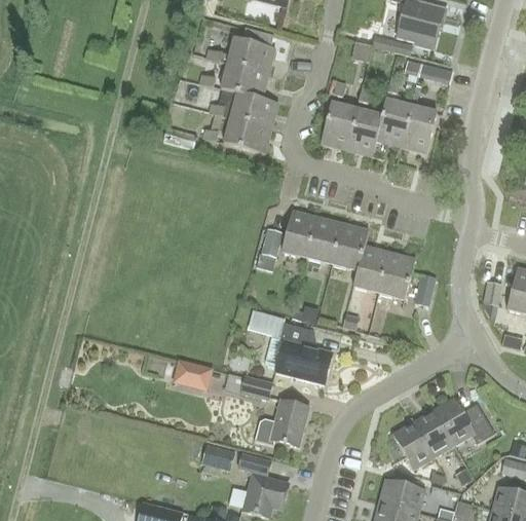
[(433,47),(443,8),(418,2),(418,0),(395,0),(405,3),(396,36),(415,41),(414,43),(433,47)]
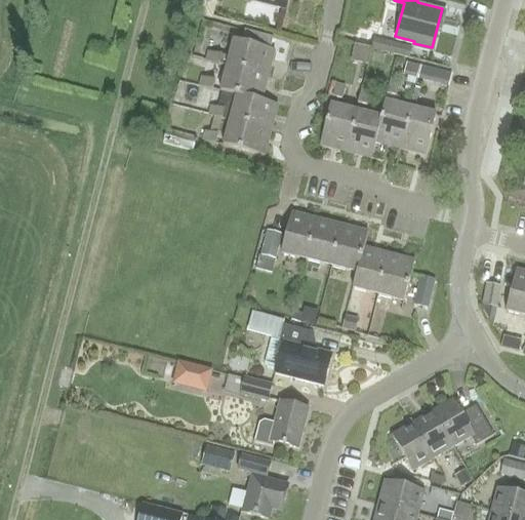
[(206,57),(227,63),(227,62),(268,72),(275,47),(270,46),(273,34),(244,27),(241,39),(234,37),(229,53),(208,48),(206,57)]
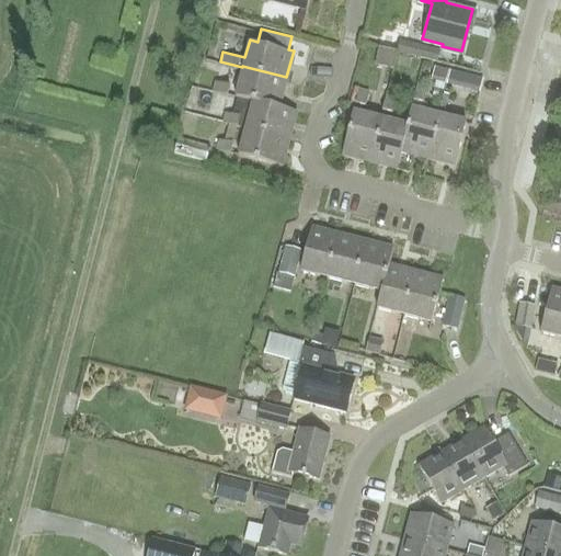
[(380,44),(380,59),(395,59),(395,44),(380,44)]
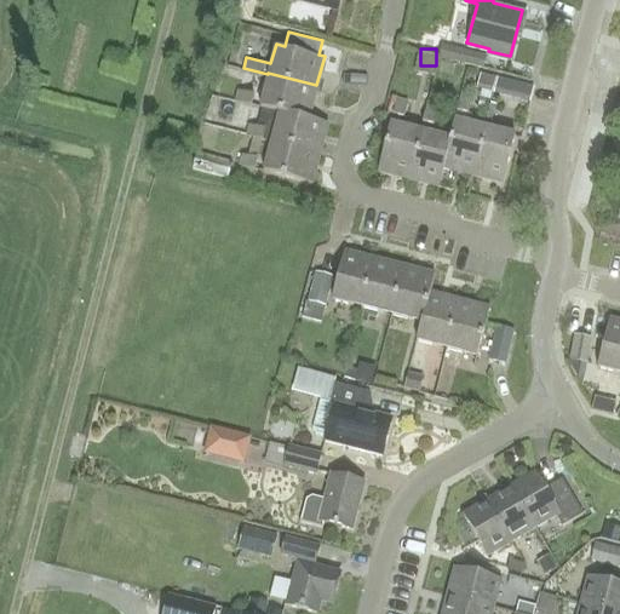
[(530,93),(534,78),(483,66),(480,81),(530,93)]
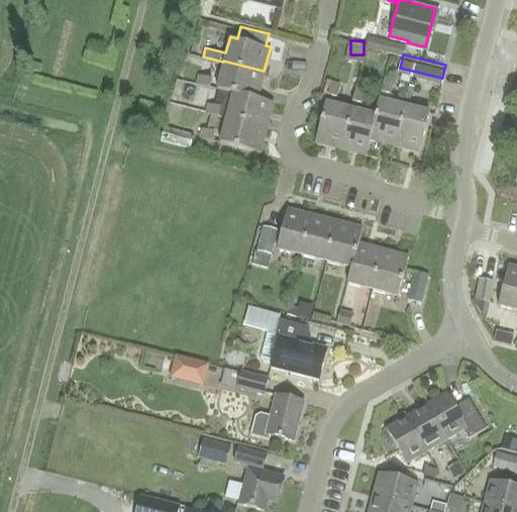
[(223,61),(223,62),(217,87),(232,91),(232,90),(257,96),(264,71),(223,61)]
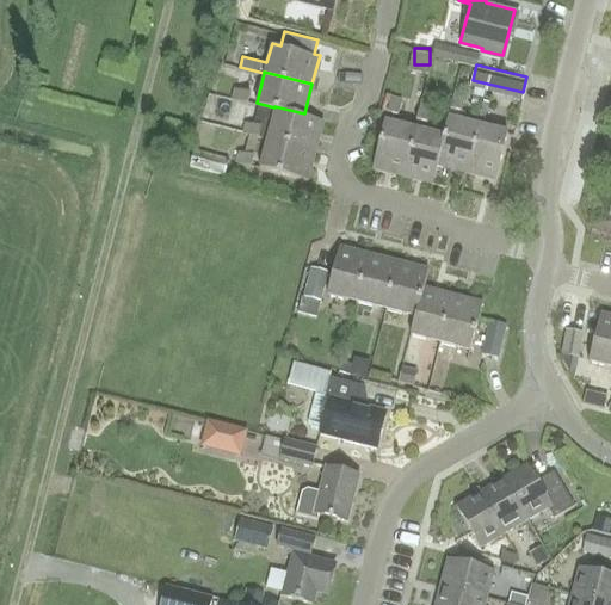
[(235,85),(232,96),(247,100),(250,88),(235,85)]
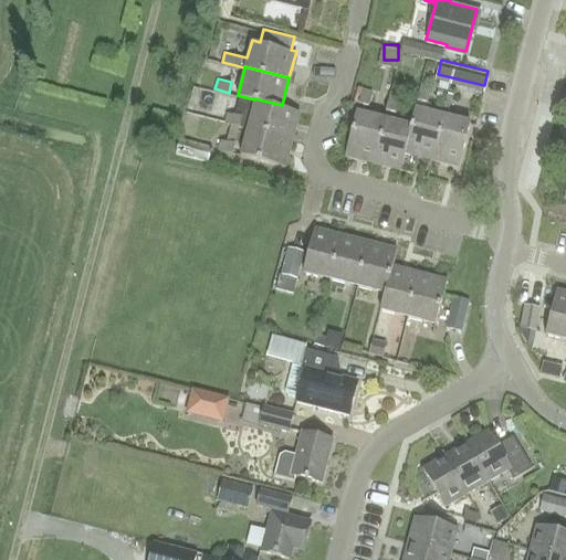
[(405,150),(431,157),(442,113),(428,109),(430,101),(427,101),(430,86),(420,83),(410,123),(411,124),(405,150)]
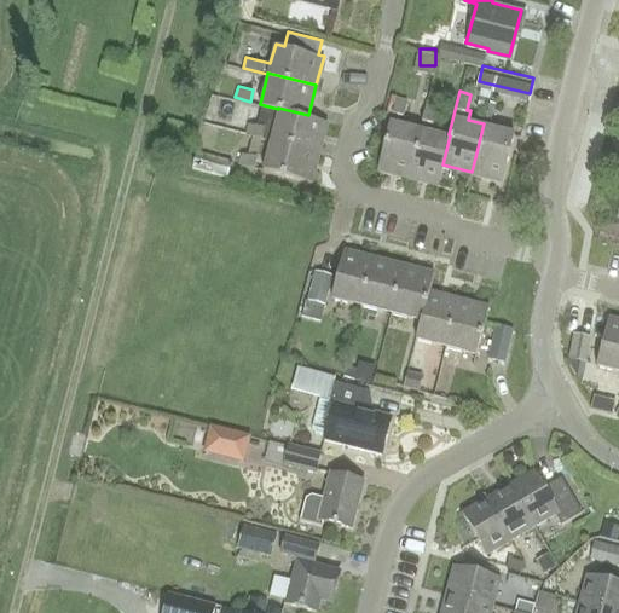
[(395,94),(392,110),(403,114),(406,98),(395,94)]
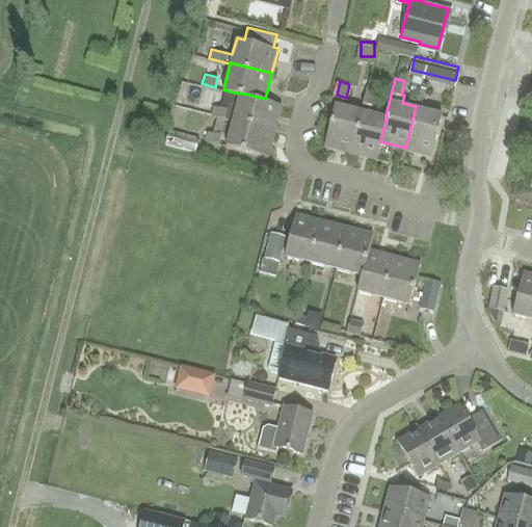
[(366,88),(362,101),(372,104),(375,90),(366,88)]
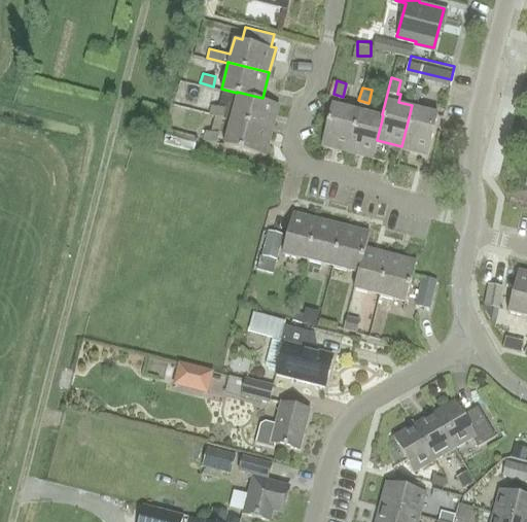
[(237,92),(237,93),(231,117),(272,128),(279,102),(262,98),(237,92)]
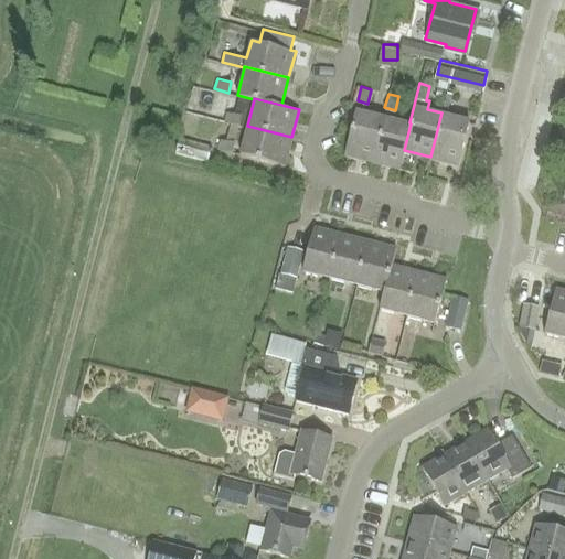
[(372,160),(383,116),(355,109),(344,153),(372,160)]
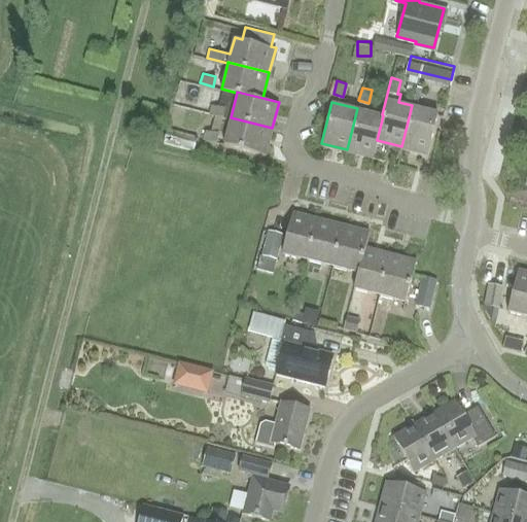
[(212,103),(209,112),(222,115),(225,106),(212,103)]
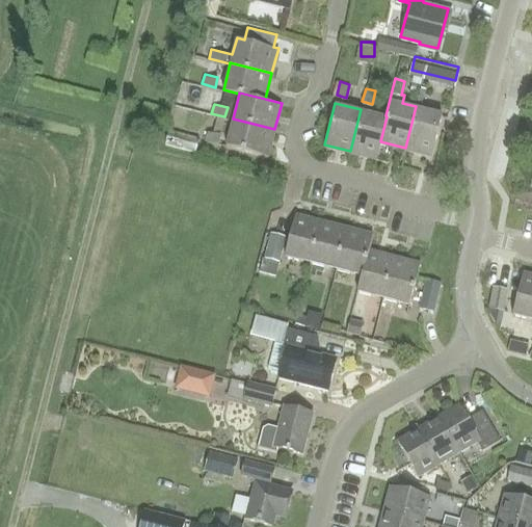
[(416,106),(405,148),(431,155),(442,113),(416,106)]
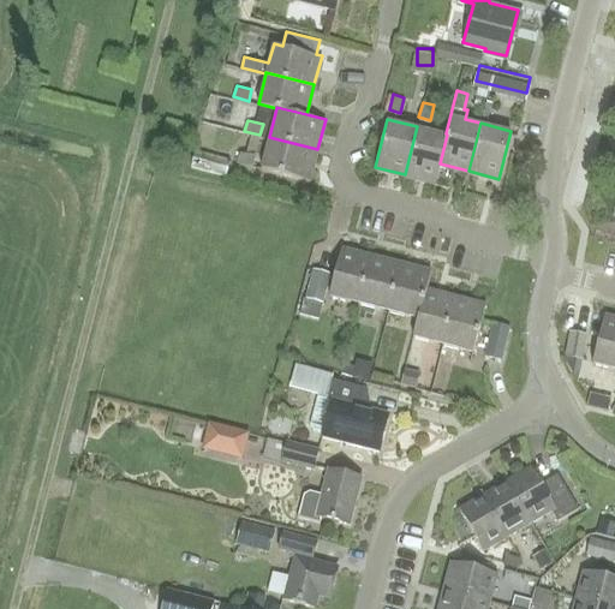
[(447,135),(446,133),(417,126),(405,174),(435,183),(440,163),(447,135)]
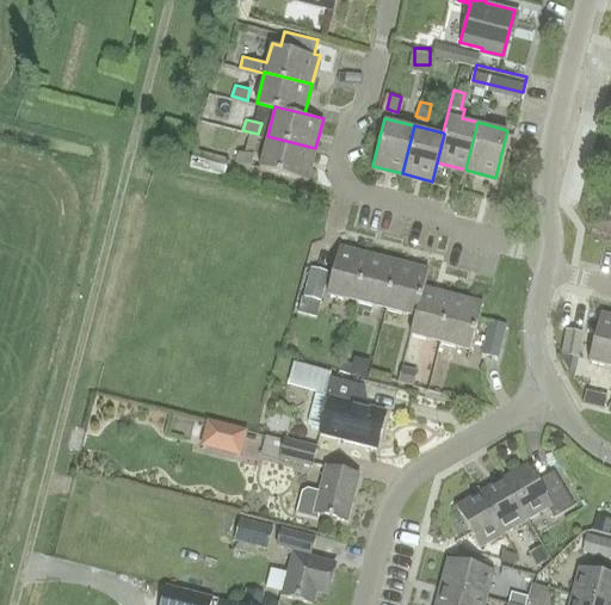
[(315,148),(267,136),(260,166),(308,178),(315,148)]
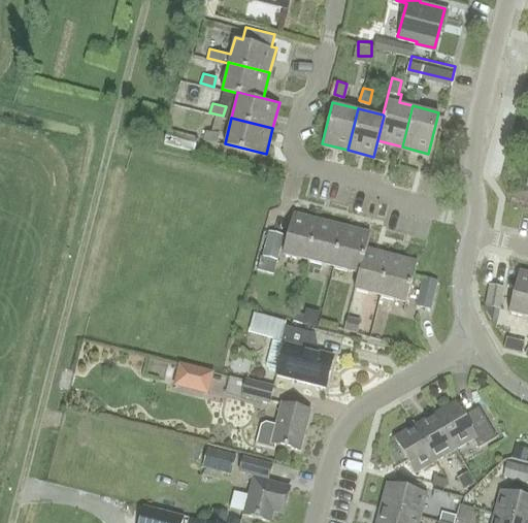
[(194,149),(197,134),(167,126),(163,140),(194,149)]
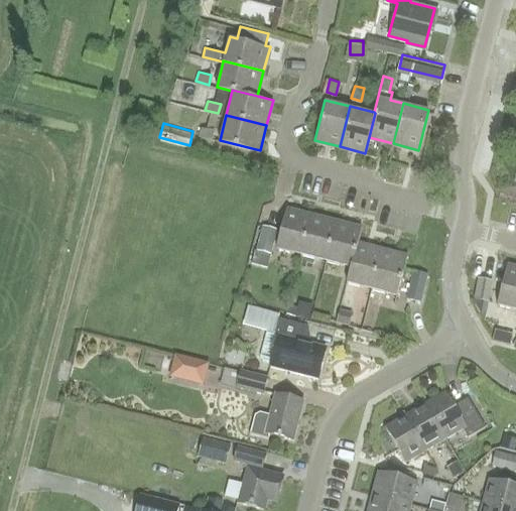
[(202,125),(199,134),(212,138),(214,128),(202,125)]
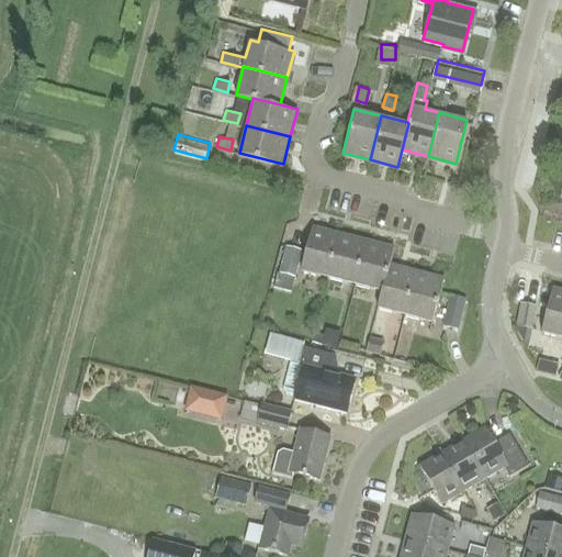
[(328,275),(339,231),(312,224),(301,268),(328,275)]
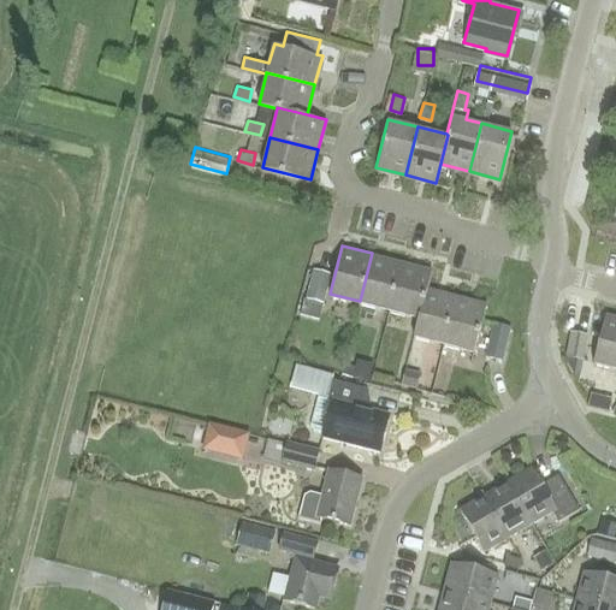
[(390,309),(402,261),(372,253),(360,301),(390,309)]
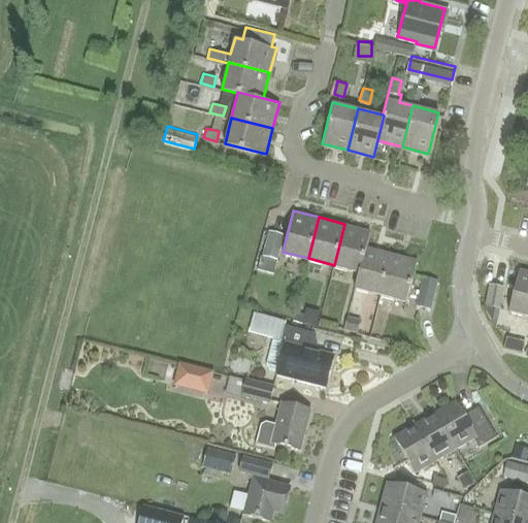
[(359,271),(366,246),(370,230),(344,224),(334,265),(358,271),(359,271)]
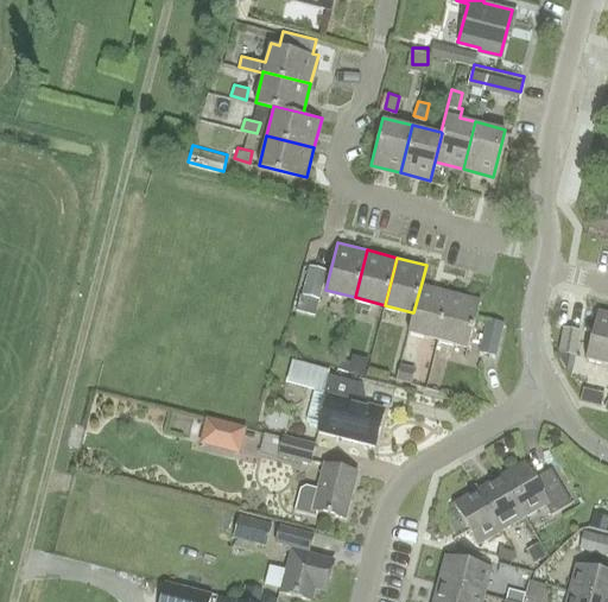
[(302,291),(320,296),(328,267),(310,263),(302,291)]
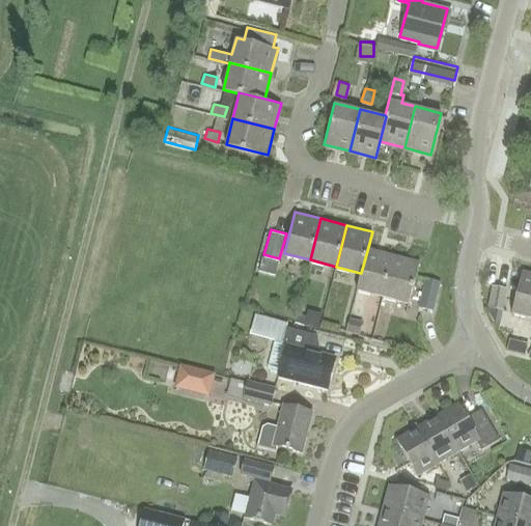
[(383,296),(393,253),(368,247),(361,273),(360,273),(356,288),(383,296)]
